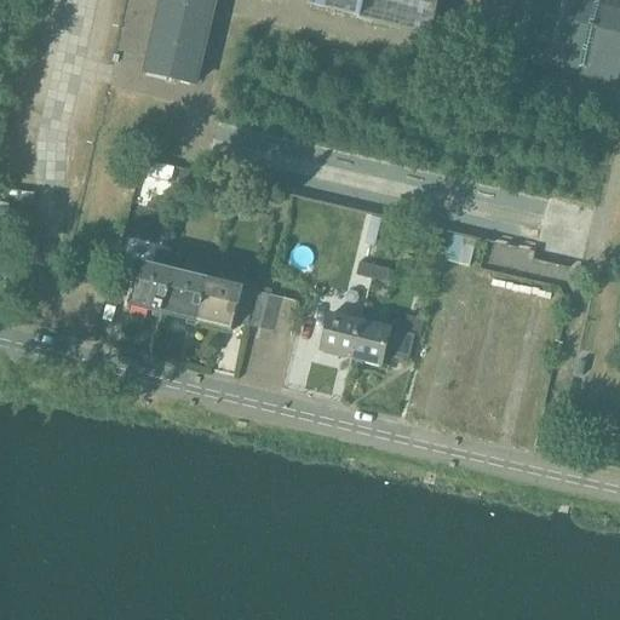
[(216,0),(162,0),(145,73),(196,85),(216,0)]
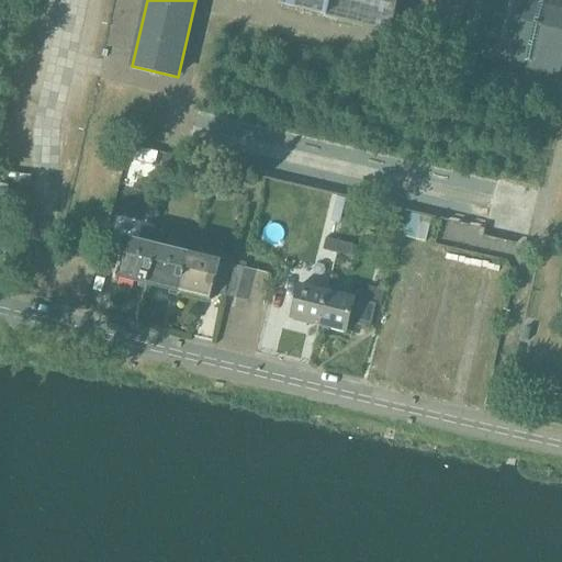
[(398,0),(282,0),(281,8),(391,34),(398,0)]
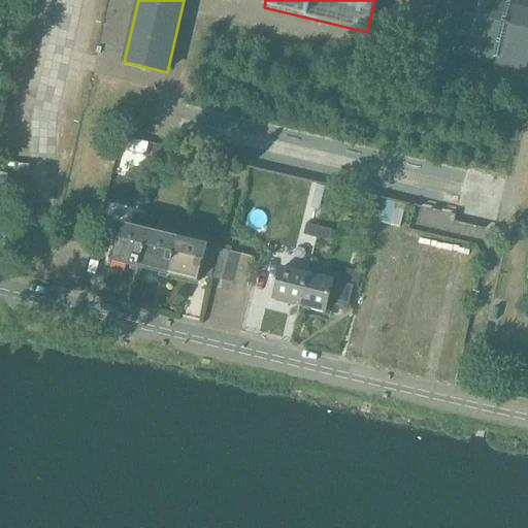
[(527,0),(413,0),(403,41),(527,72),(527,0)]
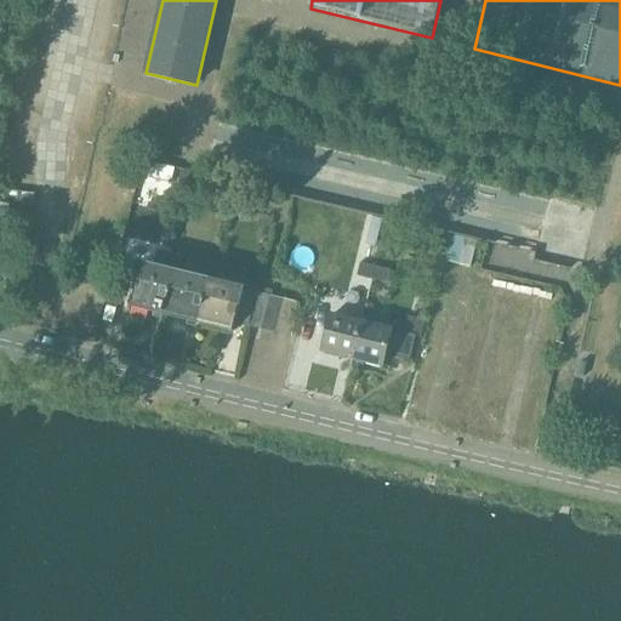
[(476,244),(451,238),(446,262),(469,268),(476,244)]
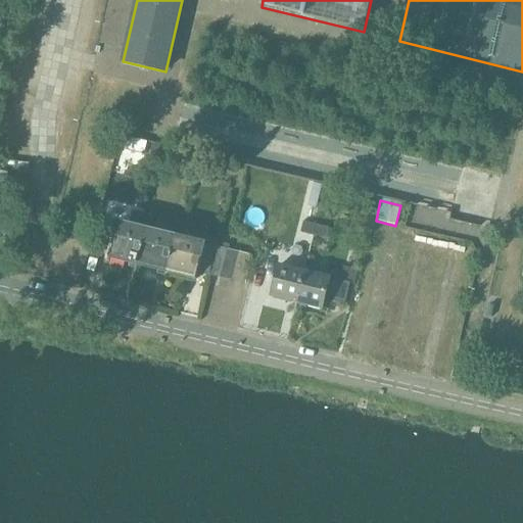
[(319,218),(322,206),(312,204),(307,219),(318,221),(319,218)]
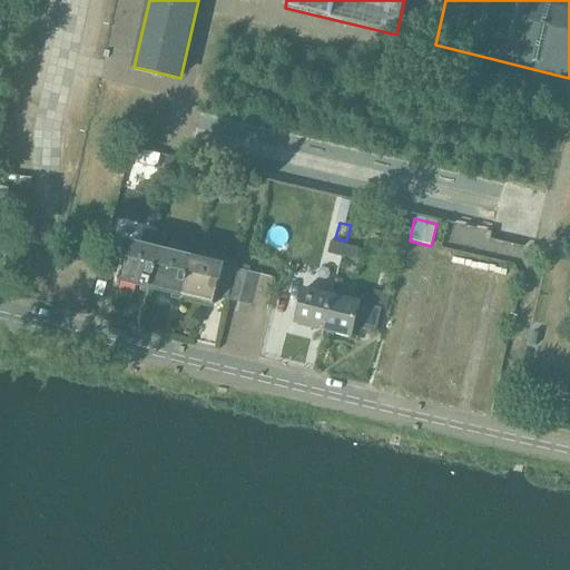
[(362,228),(351,225),(347,237),(360,241),(362,228)]
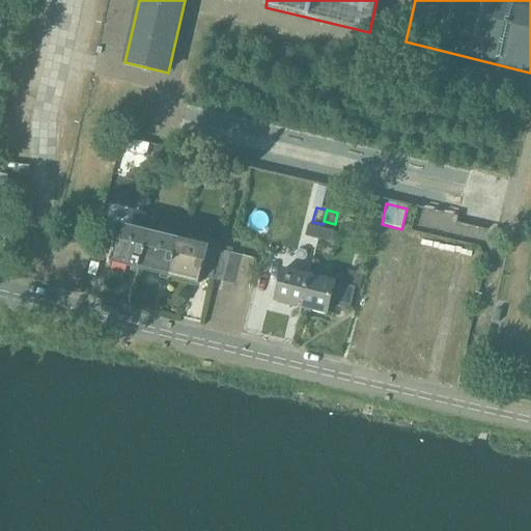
[(111,260),(139,268),(146,235),(148,235),(151,224),(138,221),(136,232),(118,228),(117,231),(115,242),(112,254),(111,260)]
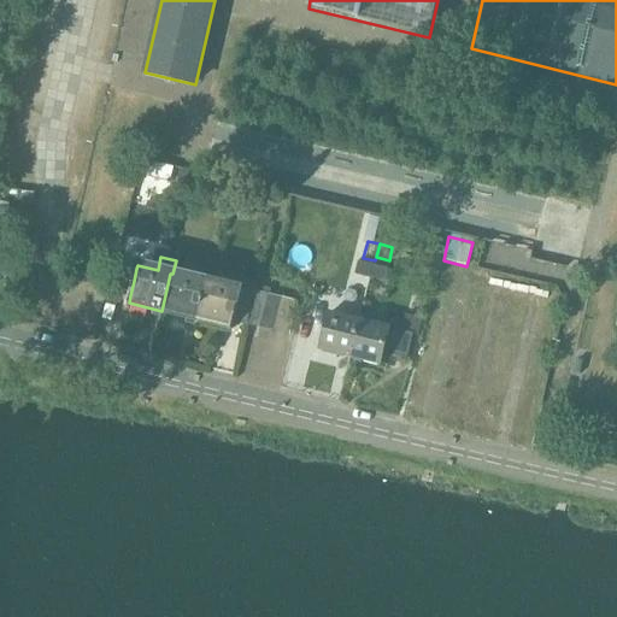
[(356,275),(370,278),(374,265),(359,262),(356,275)]
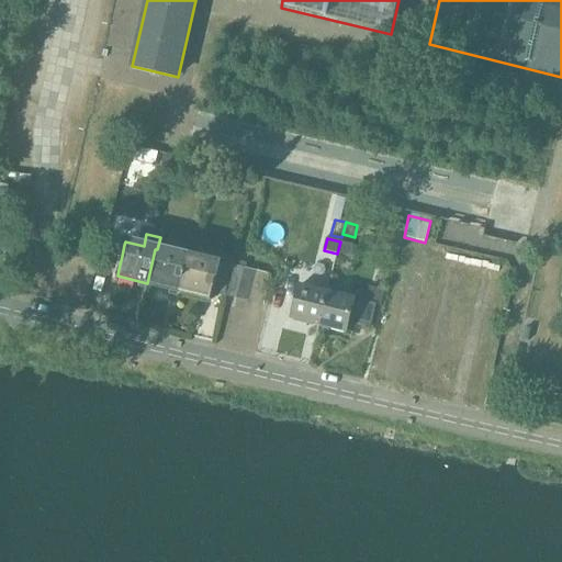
[(124,245),(112,242),(105,266),(119,269),(122,256),(124,245)]
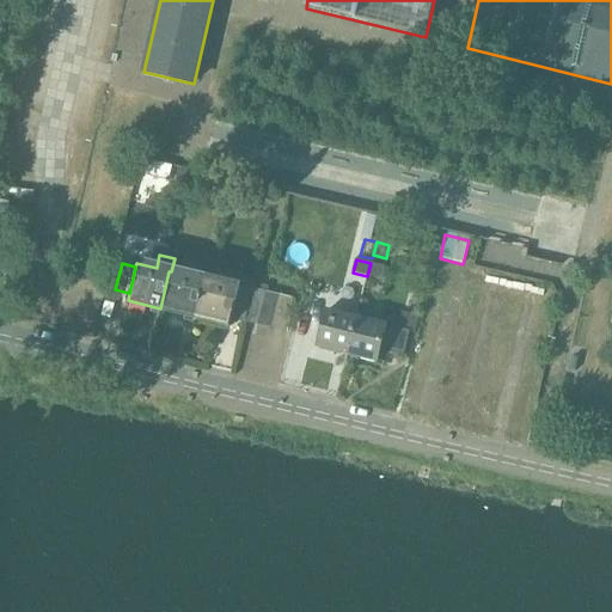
[(371,263),(367,276),(383,281),(386,267),(371,263)]
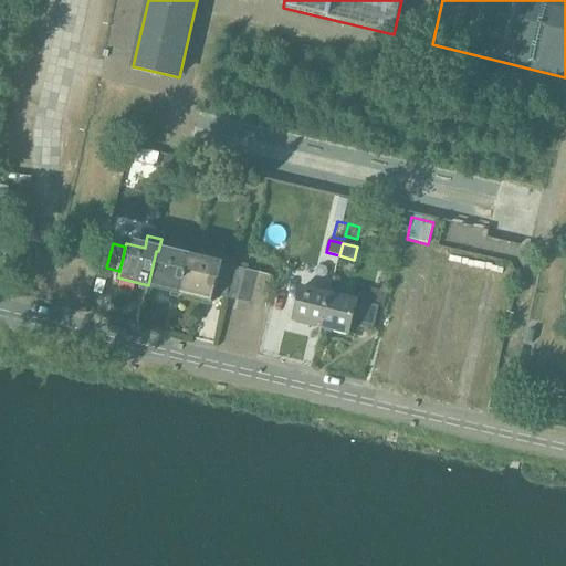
[(148,285),(180,294),(189,259),(158,251),(156,251),(148,285)]
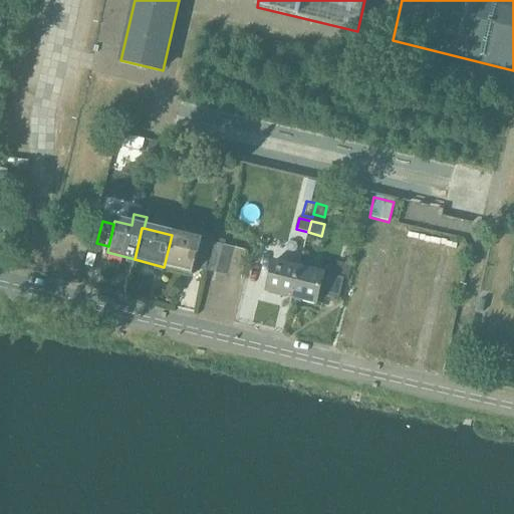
[(195,266),(206,269),(211,246),(172,235),(164,267),(193,275),(195,266)]
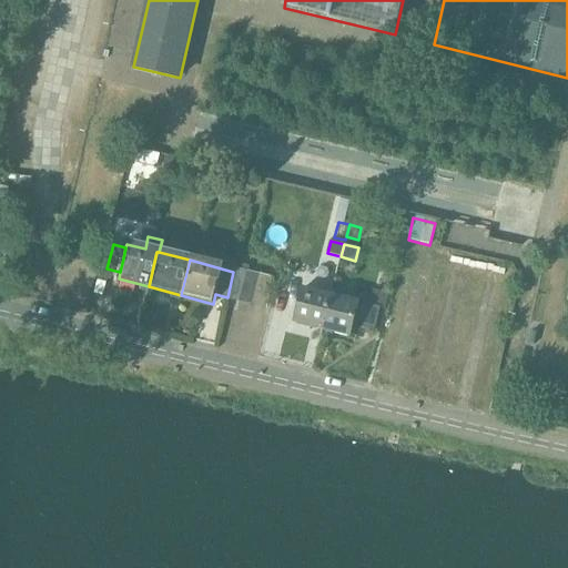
[(229,297),(239,301),(245,274),(233,272),(227,297),(229,297)]
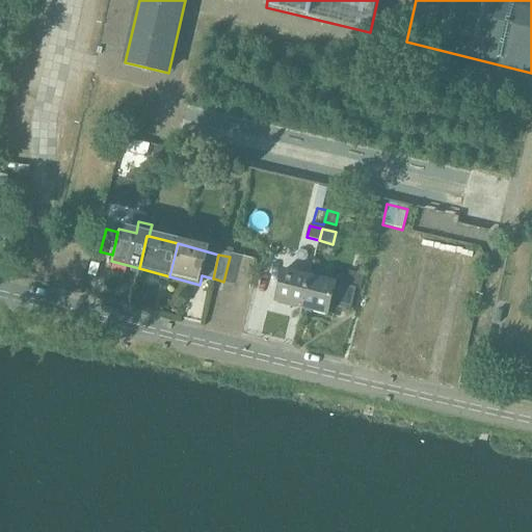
[(223,282),(235,285),(241,260),(230,257),(223,282)]
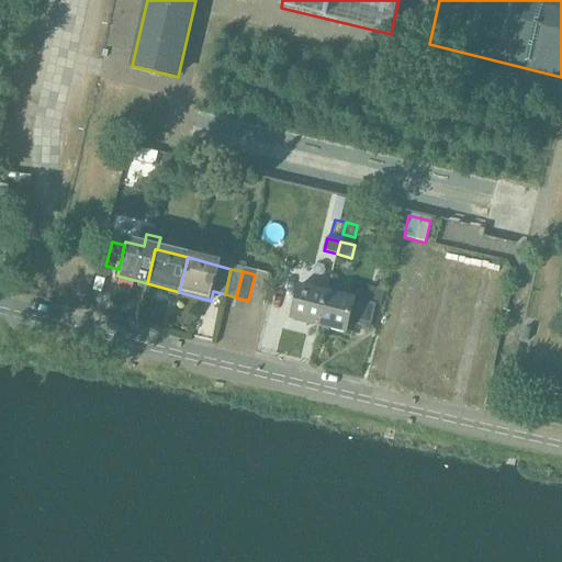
[(255,274),(248,301),(262,304),(269,279),(255,274)]
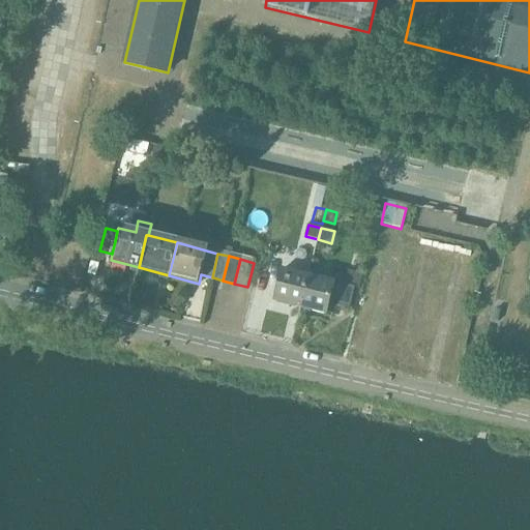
[(274,302),(300,308),(307,277),(283,271),(274,302)]
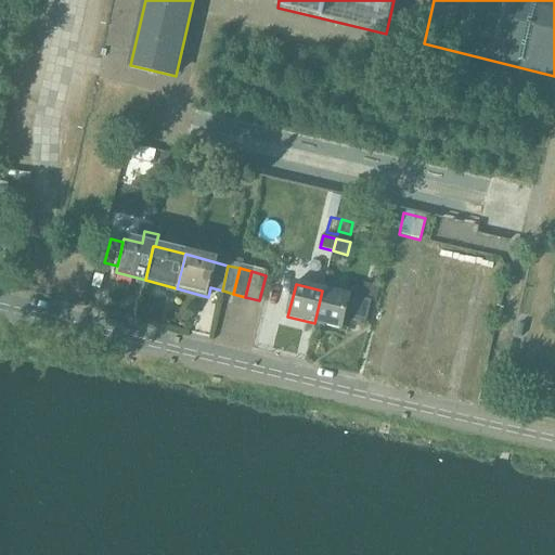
[(322,291),(314,323),(340,330),(343,320),(364,326),(370,304),(349,297),(322,291)]
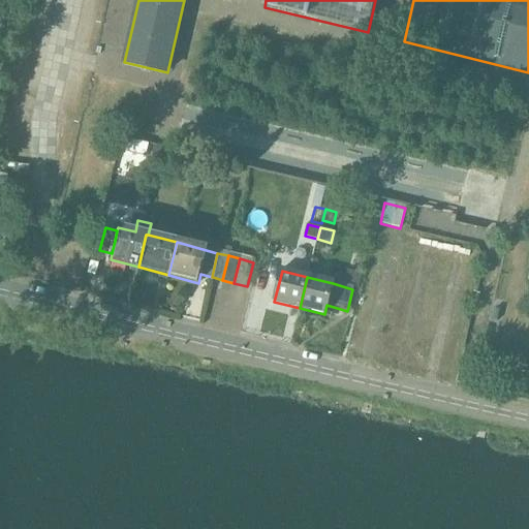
[(507,360),(492,356),(488,371),(504,374),(507,360)]
